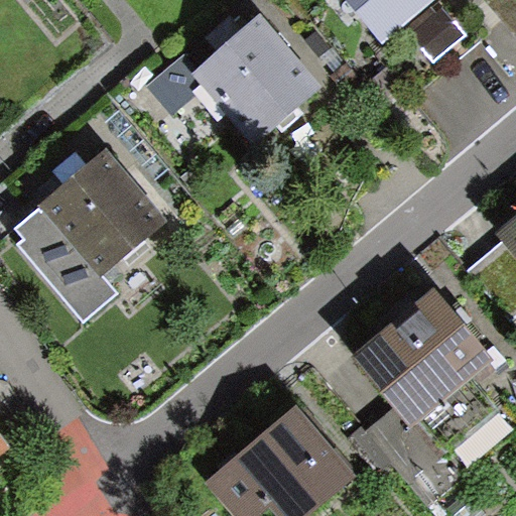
[(346,0),(383,44),(435,0),(346,0)]
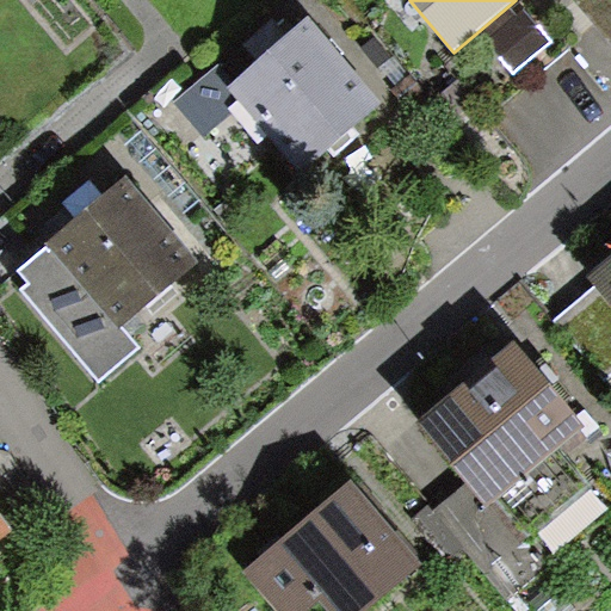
[(288,48),(220,103),(285,184),(353,129),(288,48)]
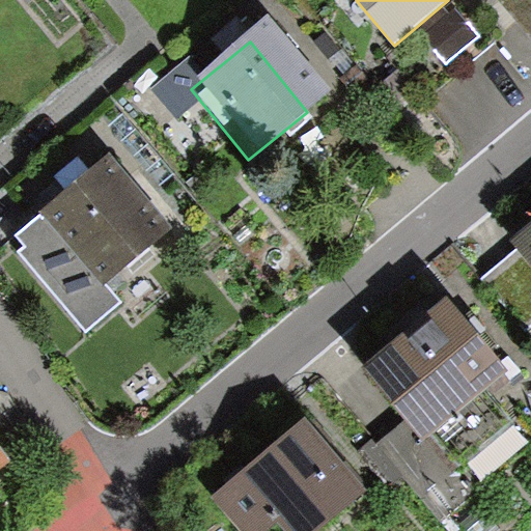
[(83,178),(16,234),(27,248),(22,252),(86,330),(120,303),(104,283),(170,229),(110,157),(83,178)]
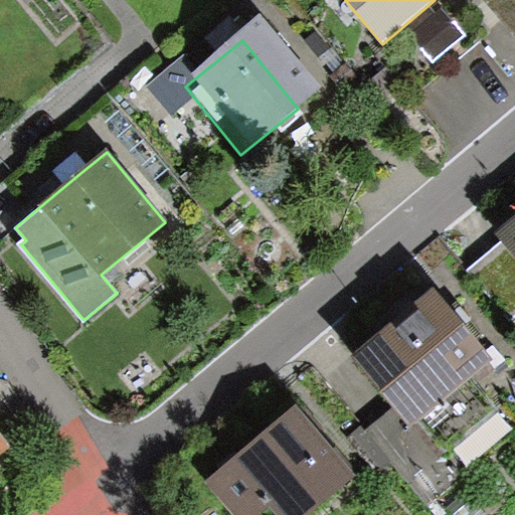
[(514,208),(489,229),(514,263),(514,208)]
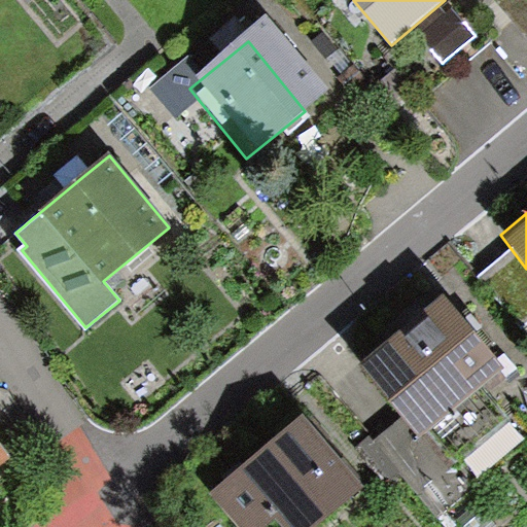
[(445,297),(360,362),(416,435),(501,372),(445,297)]
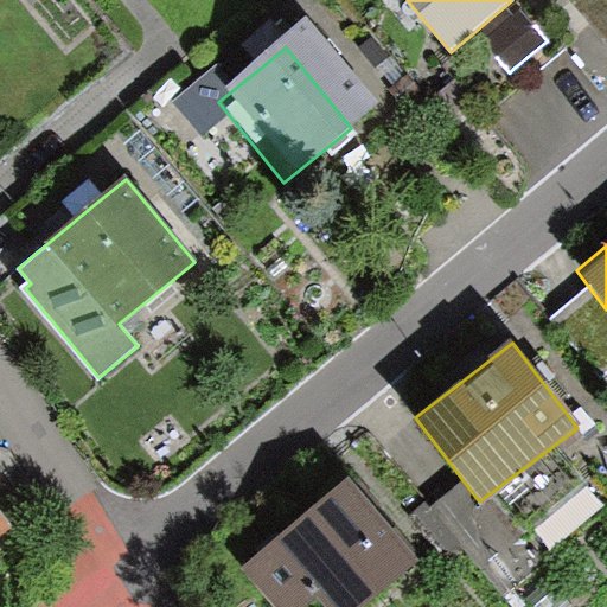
[(360,606),(419,560),(349,478),(244,564),(280,606),(360,606)]
